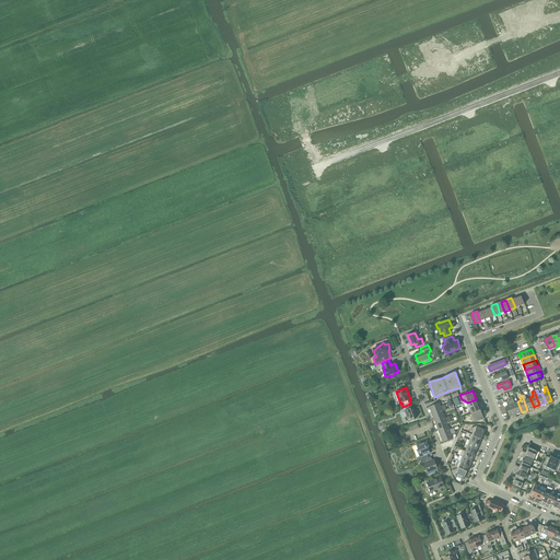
[(525,395),(522,395),(527,410),(534,407),(529,397),(526,398),(525,395)]
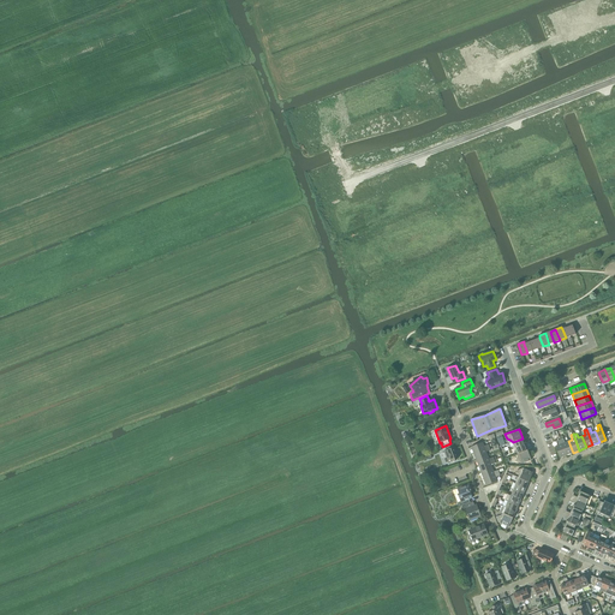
[(562,436),(560,437),(560,440),(566,455),(573,453),(568,441),(565,443),(563,439),(562,436)]
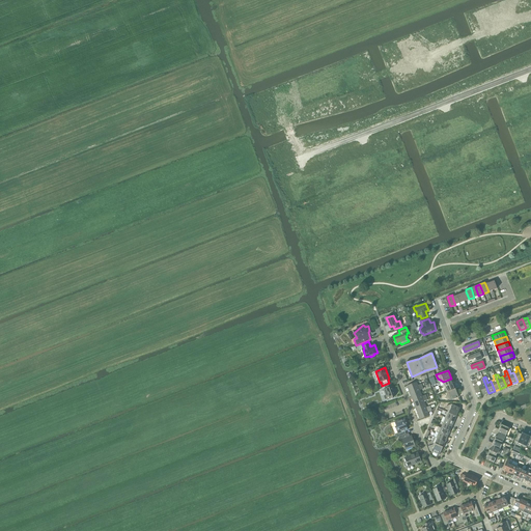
[(445,387),(453,384),(451,379),(443,382),(444,385),(443,385),(443,387),(444,387),(445,387)]
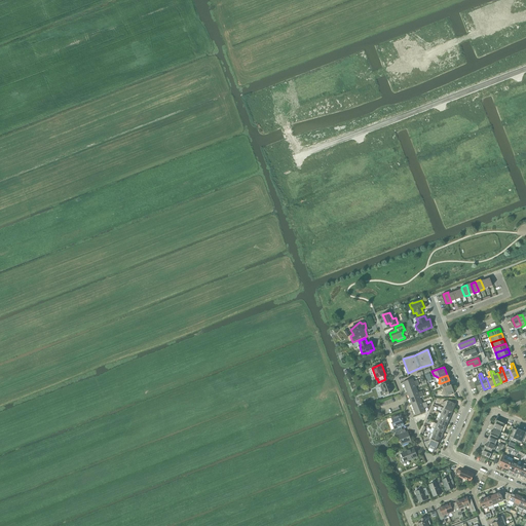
[(479,380),(475,382),(479,391),(484,389),(479,376),(477,377),(479,380)]
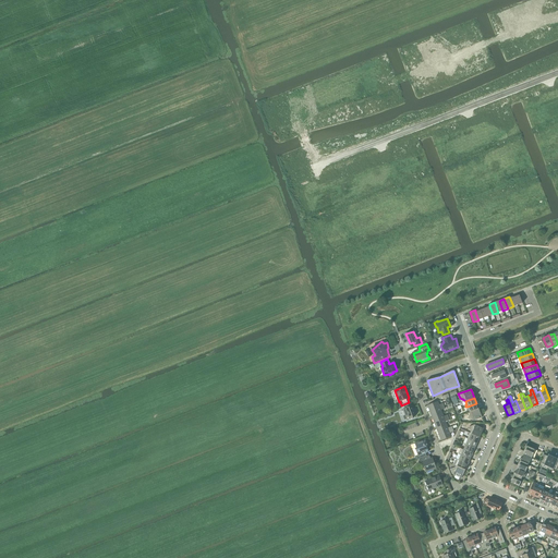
[(438,401),(427,405),(429,411),(445,405),(446,405),(446,402),(439,404),(438,401)]
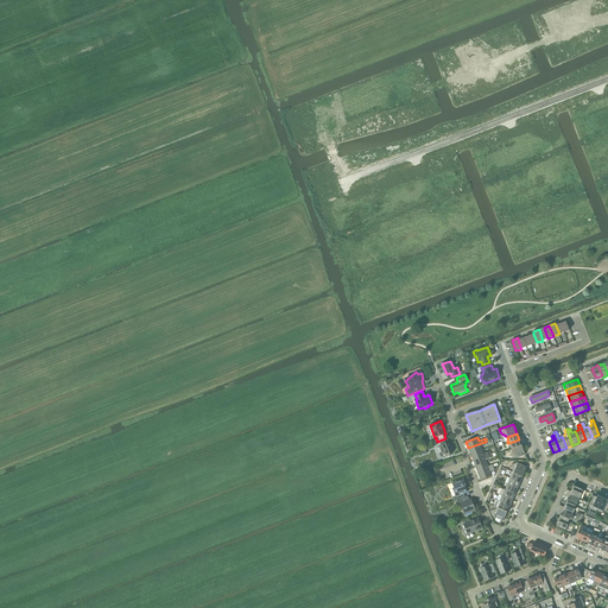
[(444,458),(450,456),(450,454),(454,453),(448,438),(441,442),(442,445),(439,445),(442,453),(439,454),(442,457),(443,456),(444,458)]
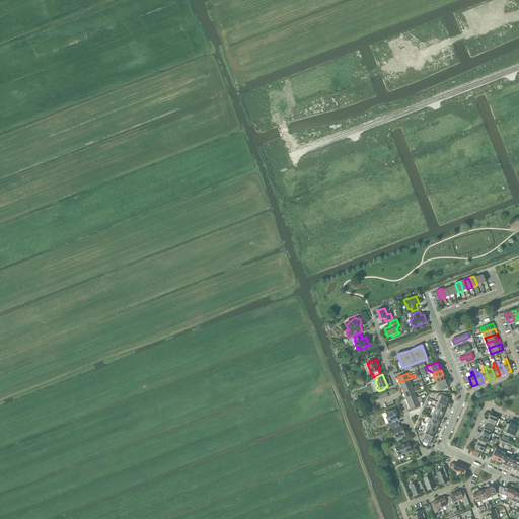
[(437,383),(445,380),(443,375),(435,378),(437,383)]
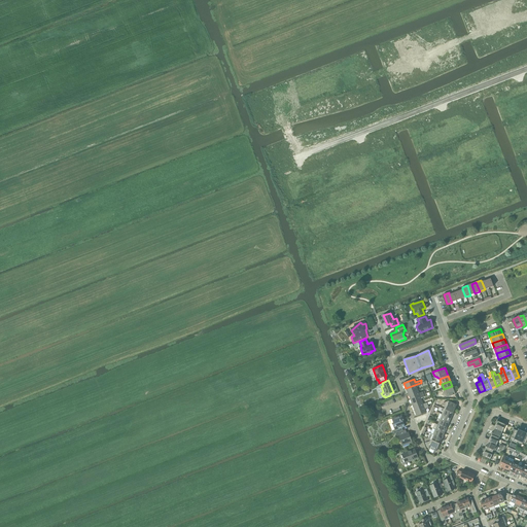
[(420,383),(406,388),(408,394),(418,390),(417,387),(420,386),(420,383)]
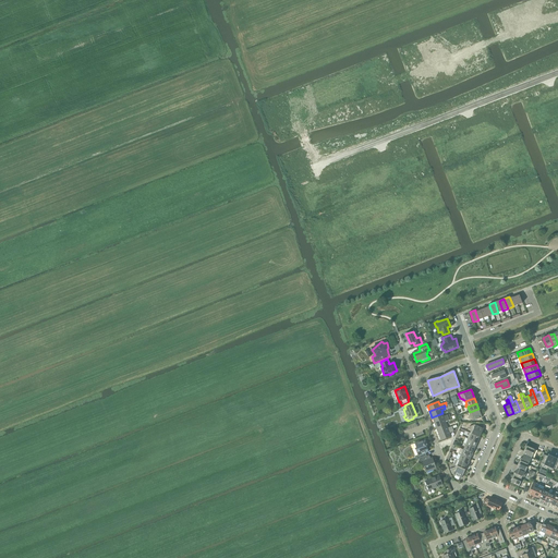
[(478,409),(470,412),(470,413),(468,419),(473,421),(482,417),(478,409)]
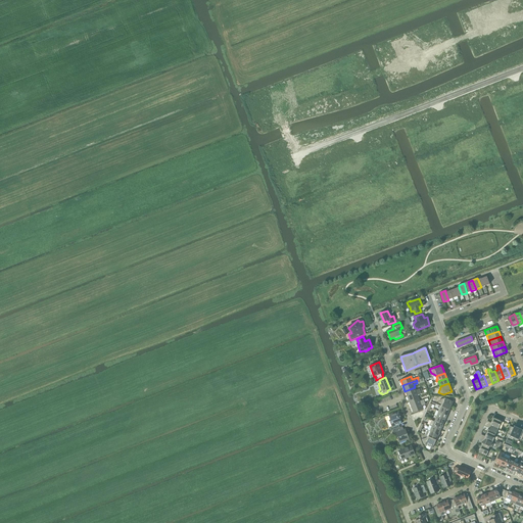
[(415,387),(405,391),(407,396),(421,391),(422,390),(422,388),(416,390),(415,387)]
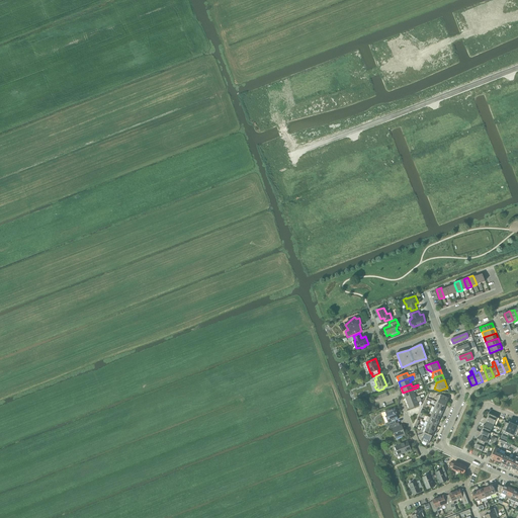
[(417,387),(403,393),(405,399),(415,395),(414,392),(418,390),(417,387)]
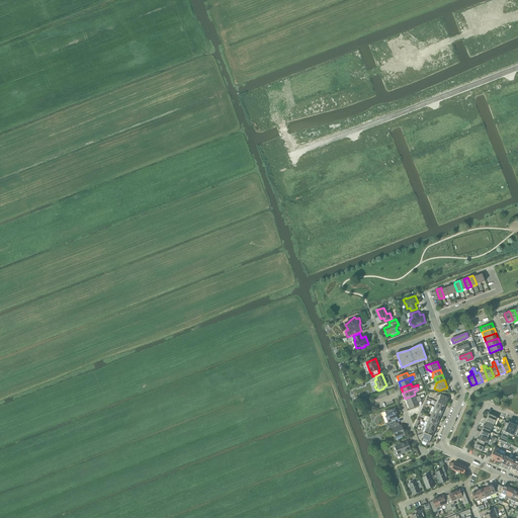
[(415,395),(405,399),(407,404),(421,398),(420,396),(416,398),(415,395)]
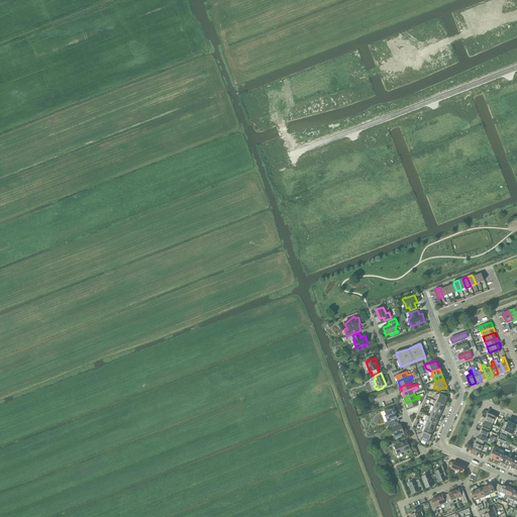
[(439,394),(435,395),(436,400),(436,401),(444,405),(448,397),(439,394)]
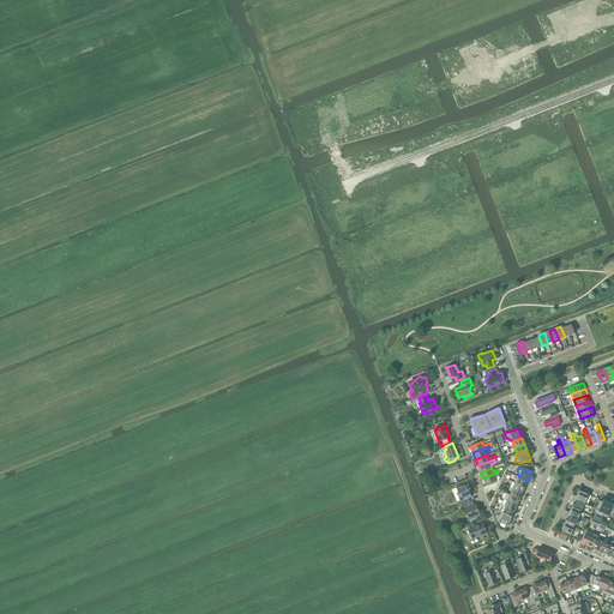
[(499,471),(482,479),(486,485),(497,481),(495,476),(500,475),(499,473),(499,471)]
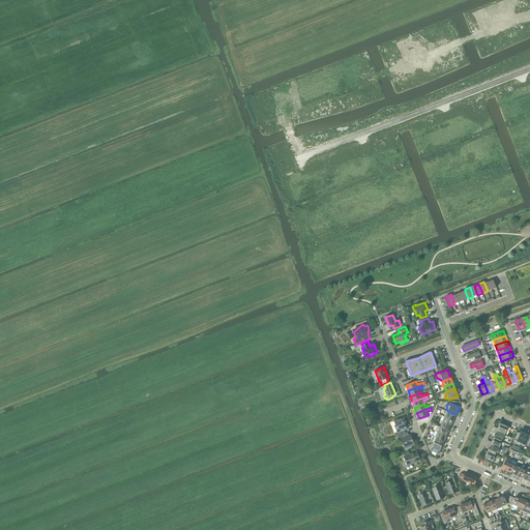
[(447,411),(444,416),(453,420),(455,415),(447,411)]
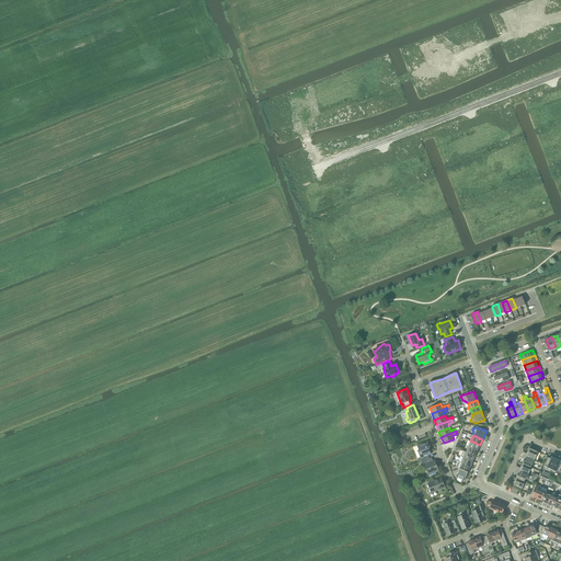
[(470,441),(468,446),(478,450),(480,445),(470,441)]
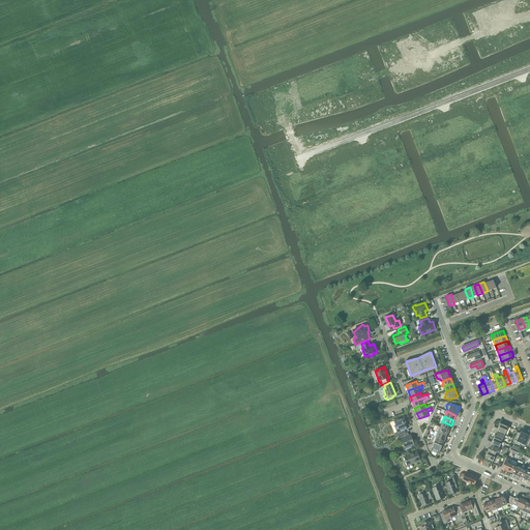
[(398,432),(394,434),(395,437),(399,436),(401,435),(406,433),(405,431),(407,430),(405,422),(406,422),(404,417),(394,420),(396,425),(394,425),(398,432)]
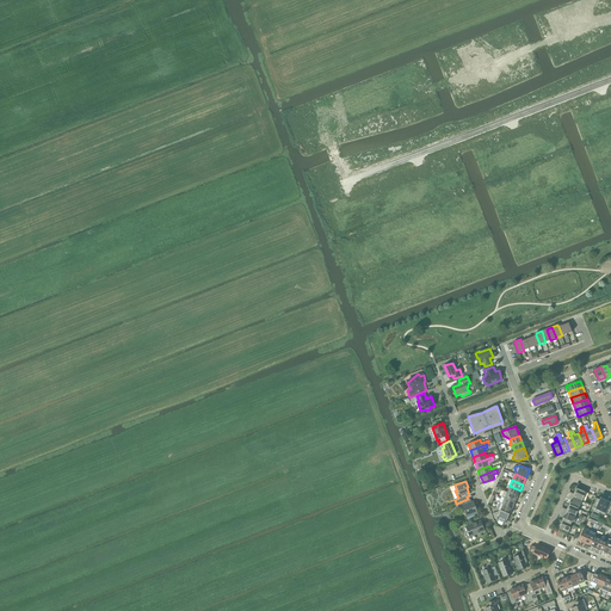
[(510,486),(507,492),(518,497),(520,491),(510,486)]
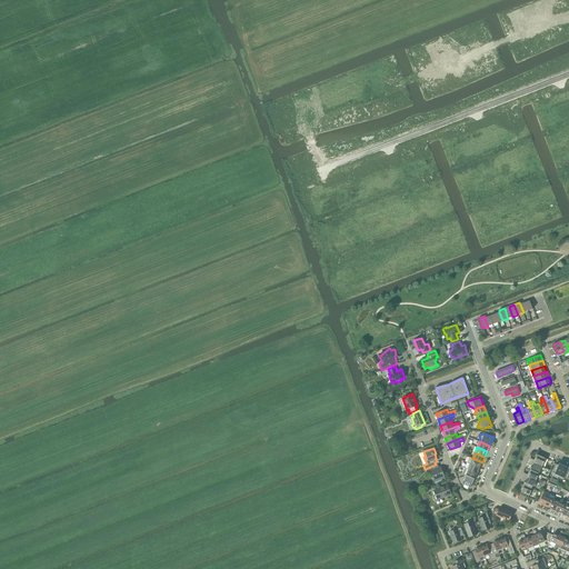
[(535,463),(542,467),(545,462),(543,461),(546,458),(537,455),(535,458),(536,459),(535,463)]
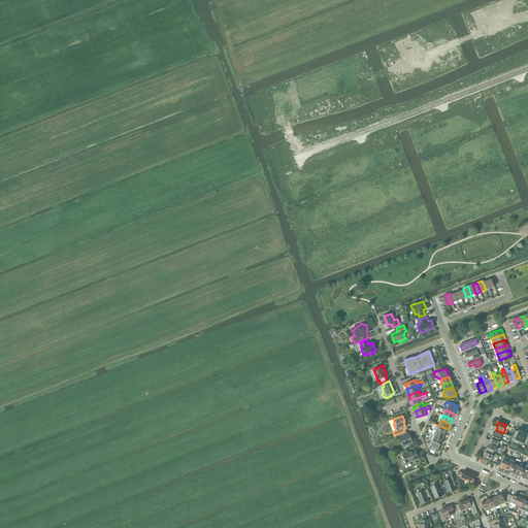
[(436,424),(434,429),(436,430),(444,434),(448,429),(438,425),(436,424)]
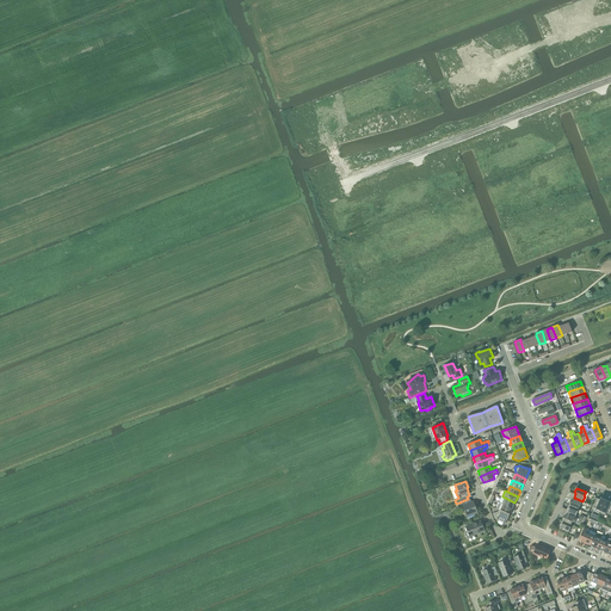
[(505,498),(503,504),(512,508),(514,503),(505,498)]
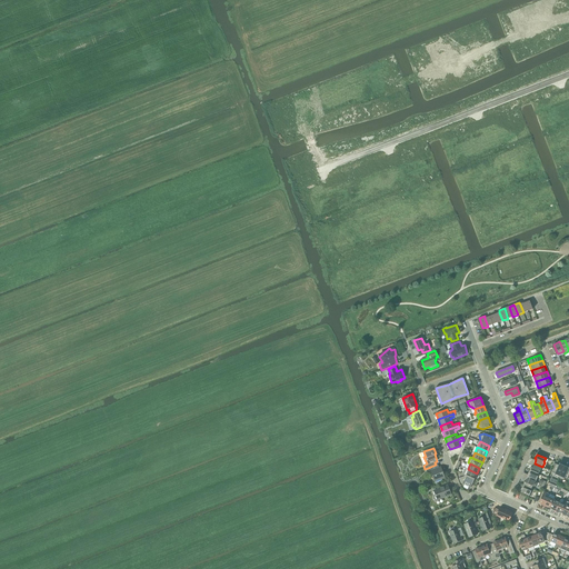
[(540,472),(542,467),(535,463),(532,468),(531,467),(530,470),(538,473),(539,471),(540,472)]
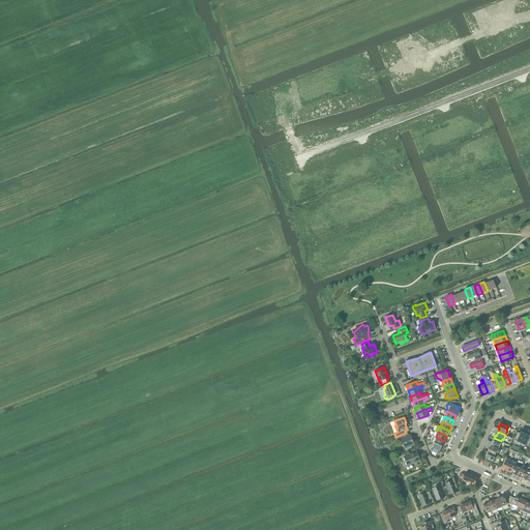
[(516,443),(521,445),(526,434),(523,432),(522,434),(518,432),(514,440),(517,441),(517,442),(516,443)]
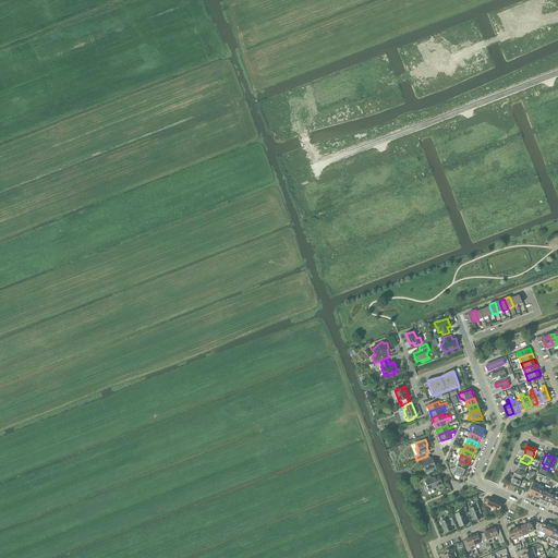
[(422,459),(419,460),(420,463),(423,462),(424,465),(423,465),(423,466),(423,468),(424,469),(425,469),(426,472),(436,469),(433,458),(431,459),(429,456),(427,456),(422,458),(422,459)]
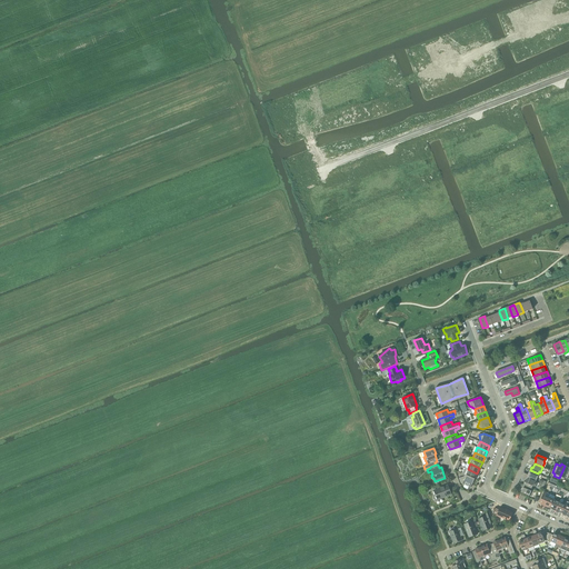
[(565,466),(559,478),(563,480),(565,479),(565,478),(567,479),(568,475),(568,469),(567,469),(568,467),(565,466)]
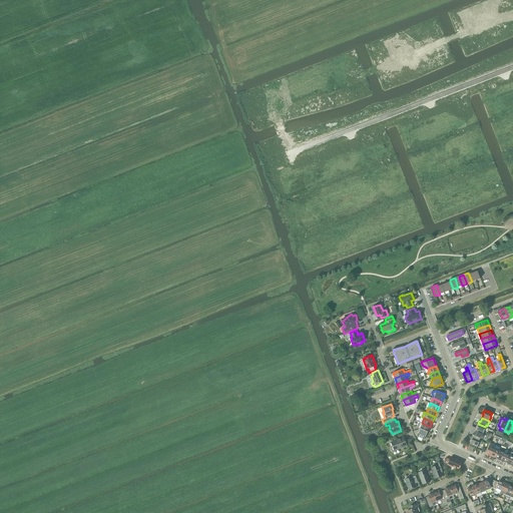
[(419,422),(417,427),(420,428),(428,432),(430,427),(422,423),(419,422)]
